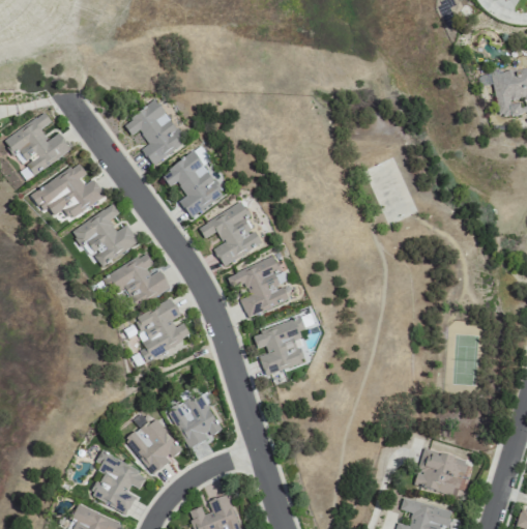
[(492,75),(500,115),(503,114),(504,116),(511,115),(513,116),(523,114),(523,113),(526,112),(526,67),(517,69),(517,68),(503,71),(503,72),(492,75)]
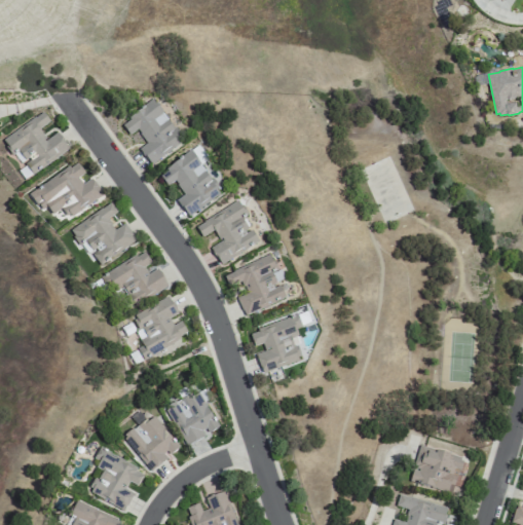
[(142,148),(152,164),(185,144),(158,100),(122,121),(131,135),(140,129),(149,143),(142,148)]
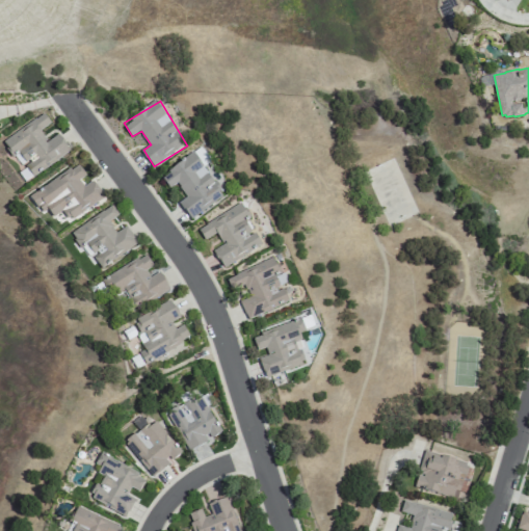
[(4,139),(22,166),(27,162),(35,176),(73,152),(60,133),(49,140),(42,129),(53,122),(46,112),(4,139)]
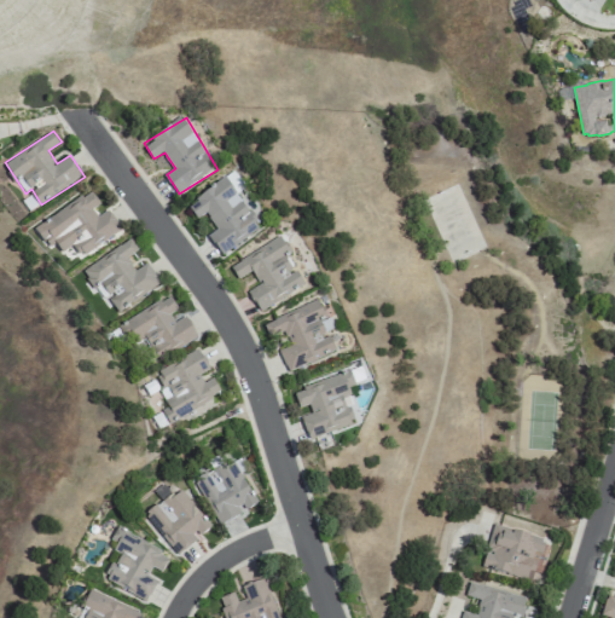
[(222,255),(262,229),(228,178),(189,203),(199,219),(208,213),(219,230),(210,236),(222,255)]
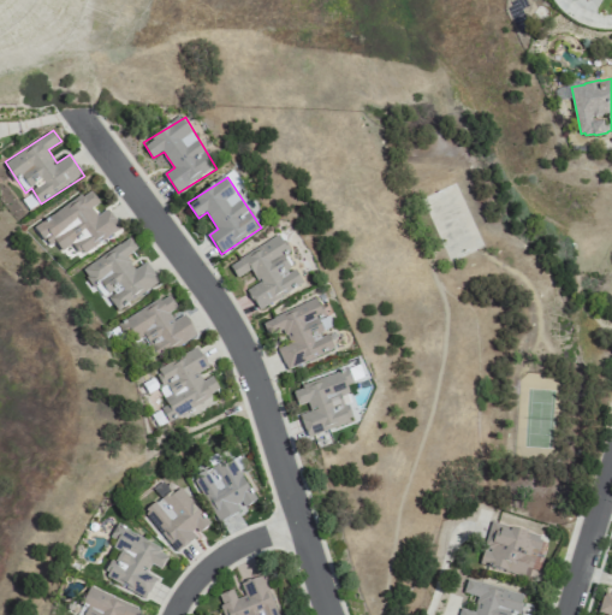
[(124,230),(111,208),(100,216),(94,207),(102,202),(93,189),(39,224),(59,255),(75,244),(82,256),(124,230)]
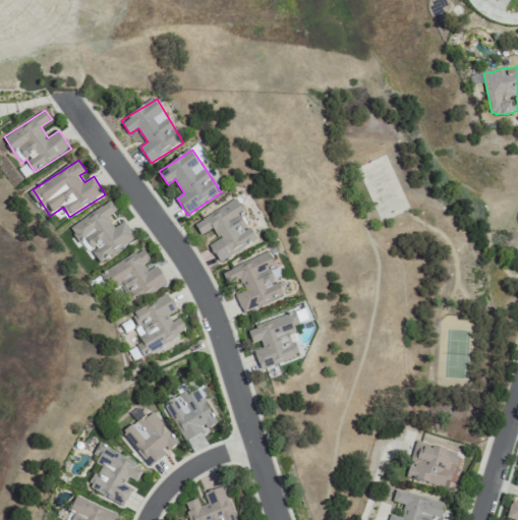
[(220,262),(259,240),(251,227),(248,229),(241,215),(246,213),(238,198),(195,222),(202,234),(215,228),(221,239),(211,244),(220,262)]
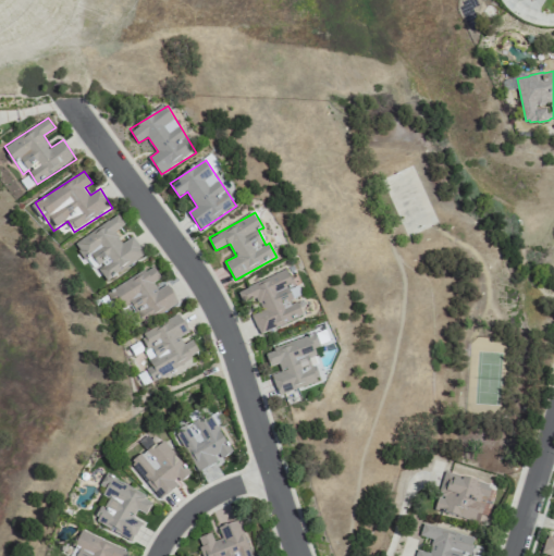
[(108,281),(147,256),(134,237),(124,244),(117,232),(126,224),(120,214),(75,244),(85,259),(91,256),(108,281)]
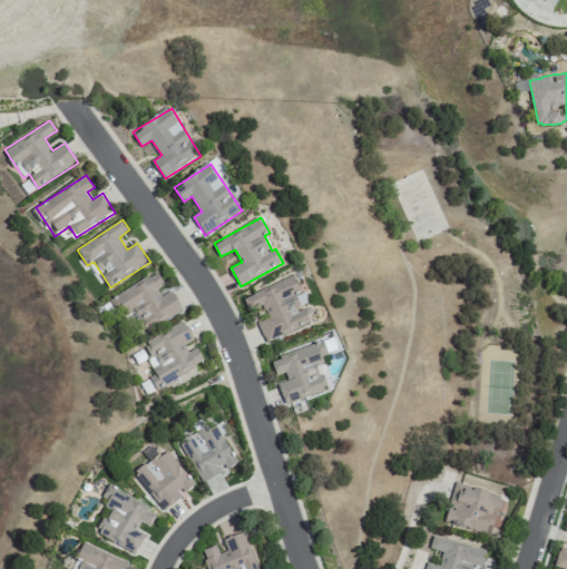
[(185,312),(174,291),(164,296),(159,288),(166,285),(159,273),(110,298),(120,317),(133,310),(146,333),(185,312)]
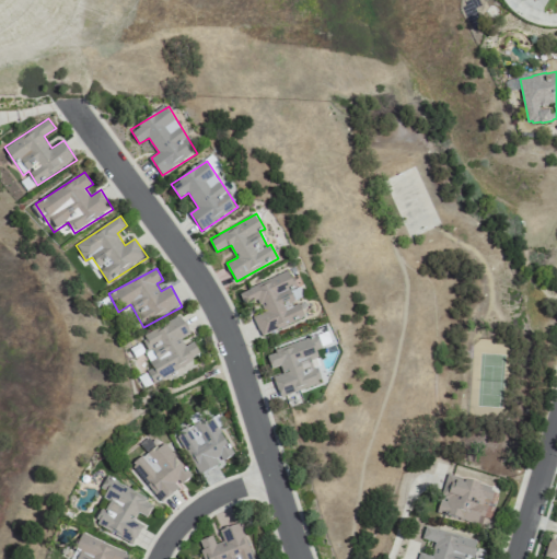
[(263,336),(306,318),(299,301),(304,299),(292,270),(241,292),(246,305),(259,300),(265,312),(254,316),(263,336)]
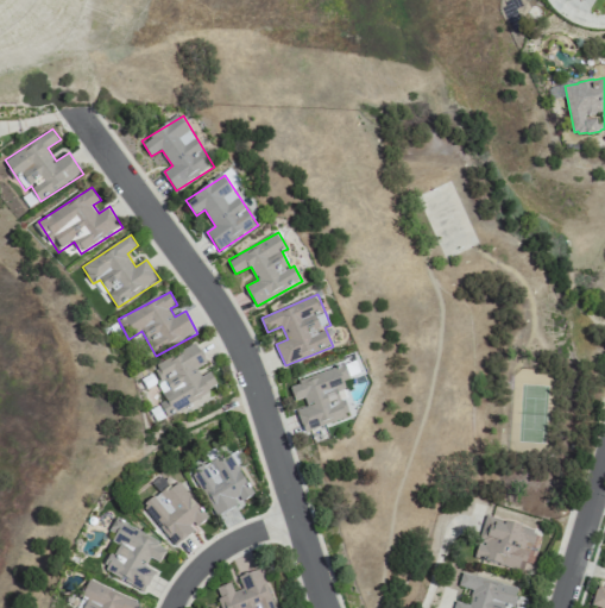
[(166,417),(220,388),(212,371),(203,376),(199,368),(208,363),(197,343),(152,367),(170,399),(159,405),(166,417)]
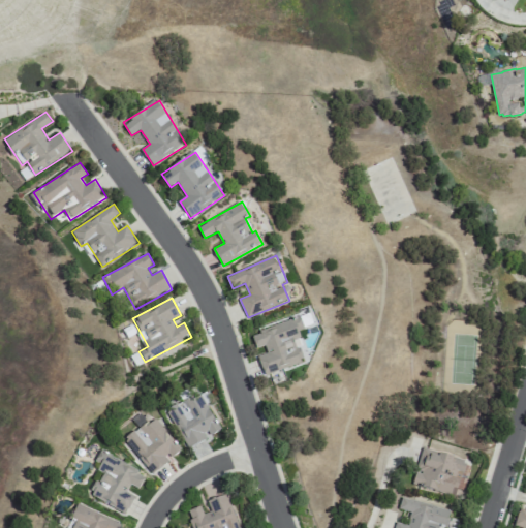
[(259,356),(265,374),(306,361),(297,332),(306,329),(303,317),(252,333),(257,348),(266,345),(269,353),(259,356)]
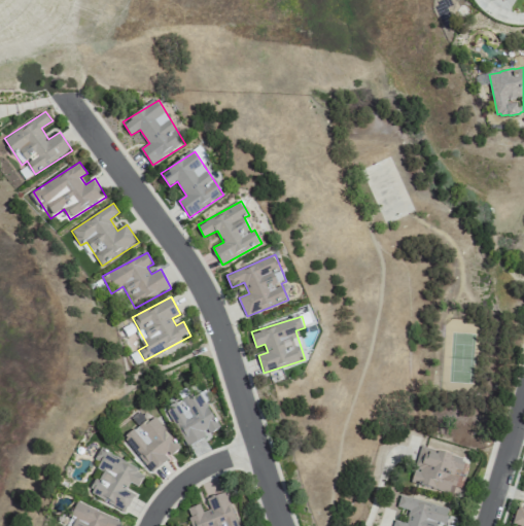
[(188,446),(209,435),(208,433),(220,427),(201,390),(168,408),(188,446)]
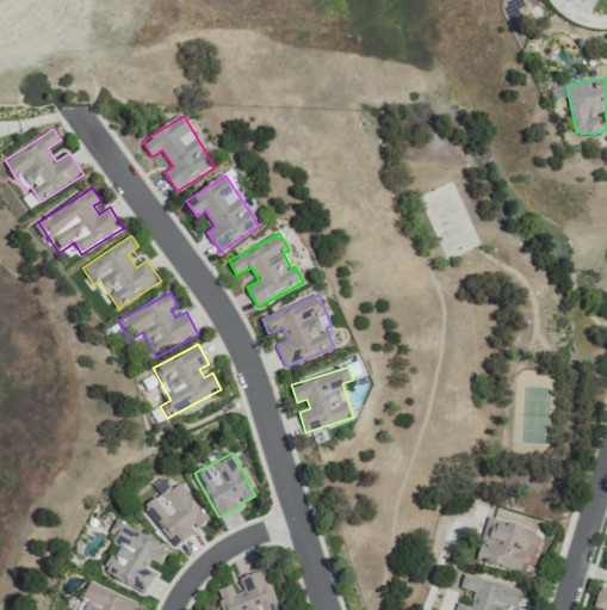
[(175,547),(197,531),(194,529),(209,518),(180,479),(146,505),(175,547)]
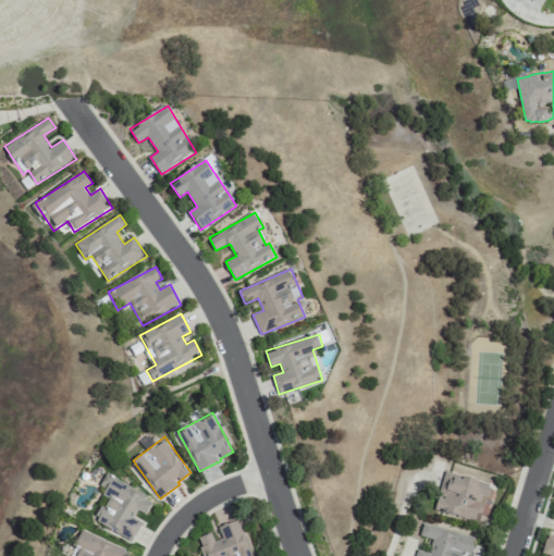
[(481,522),(492,484),(448,471),(441,497),(440,496),(435,509),(481,522)]
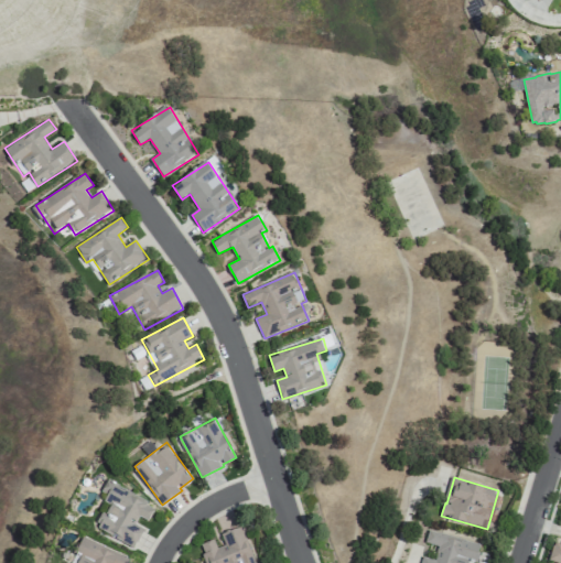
[(136,547),(146,528),(137,523),(140,516),(149,520),(158,505),(108,479),(100,494),(111,499),(97,527),(136,547)]
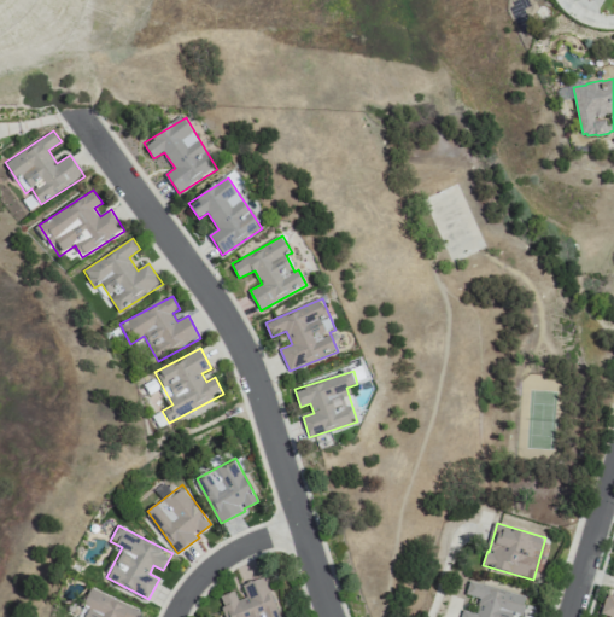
[(227,616),(280,616),(268,576),(244,583),(247,597),(239,599),(235,591),(221,595),(227,616)]
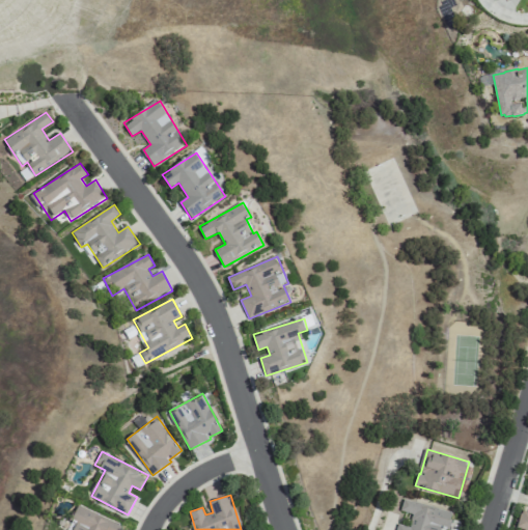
[(397,529),(441,529),(443,524),(450,526),(453,511),(405,498),(401,510),(414,513),(411,526),(399,523),(397,529)]
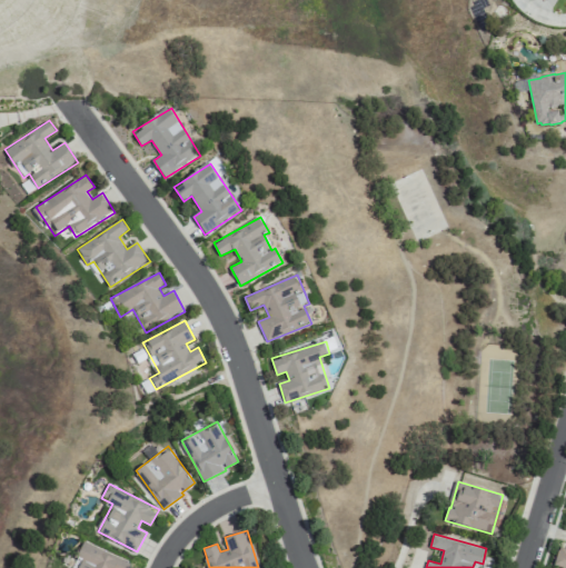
[(129,567),(132,562),(85,541),(78,556),(82,558),(78,567),(129,567)]
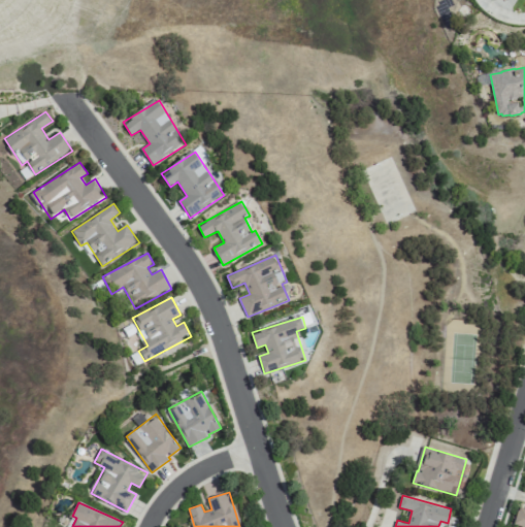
[(515,525),(520,526),(524,526),(524,508),(519,507),(515,525)]
